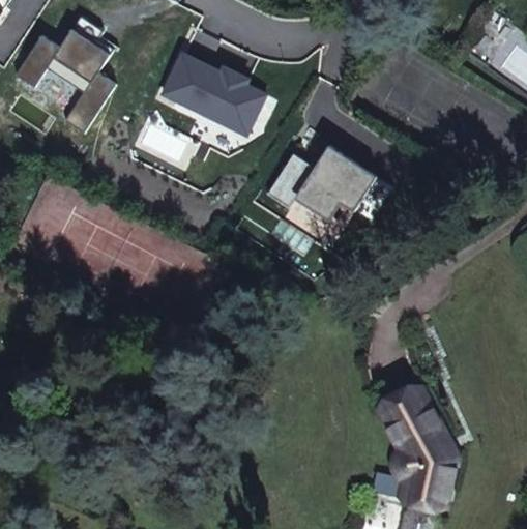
[(97,72),(113,49),(97,38),(101,31),(80,17),(59,48),(40,35),(15,76),(33,88),(46,68),(83,92),(63,121),(83,134),(115,85),(97,72)]
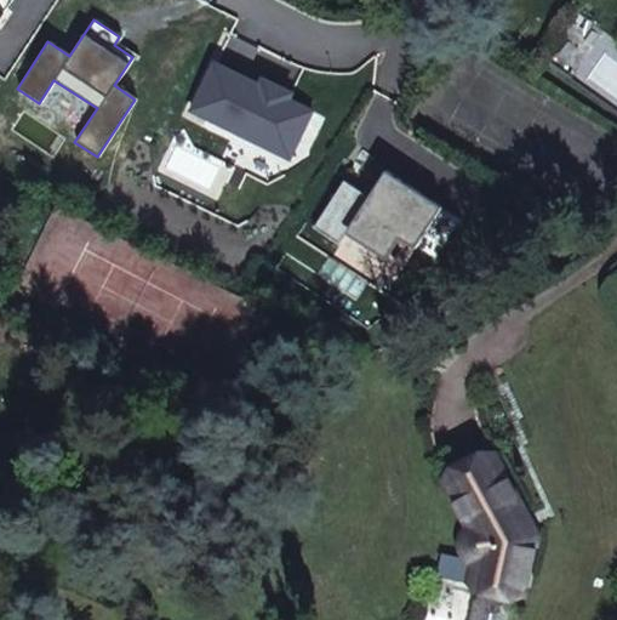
[(297,138),(309,112),(286,100),(290,94),(261,79),(257,86),(212,63),(189,111),(275,153),(286,132),(297,138)]
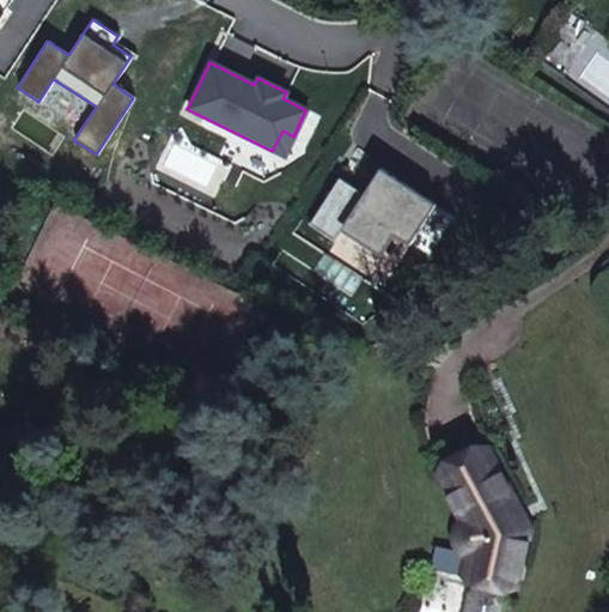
[(282,157),(293,137),(282,131),(272,151),(282,157)]
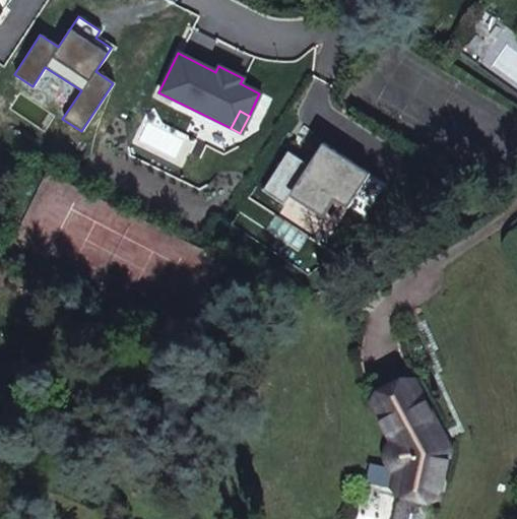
[(308,165),(287,151),(261,191),(282,205),(291,192),(324,213),(335,196),(364,214),(386,180),(322,143),(308,165)]
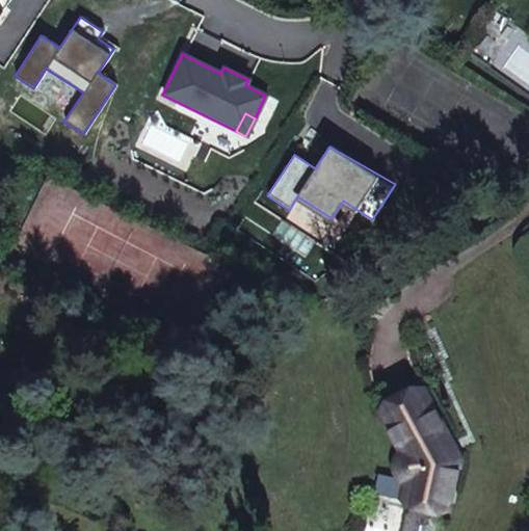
[(455,459),(448,457),(442,444),(444,437),(419,389),(380,408),(403,452),(399,454),(397,457),(396,463),(396,470),(399,476),(403,478),(407,480),(402,501),(416,503),(415,508),(404,515),(400,530),(434,530),(437,522),(430,511),(431,506),(445,509),(455,459)]
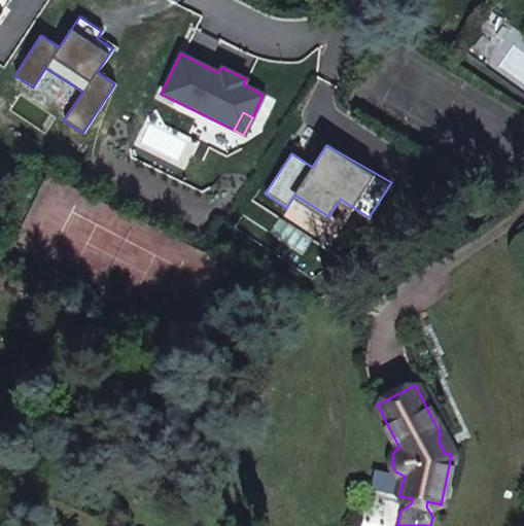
[(444,453),(451,455),(440,433),(438,440),(444,453)]
